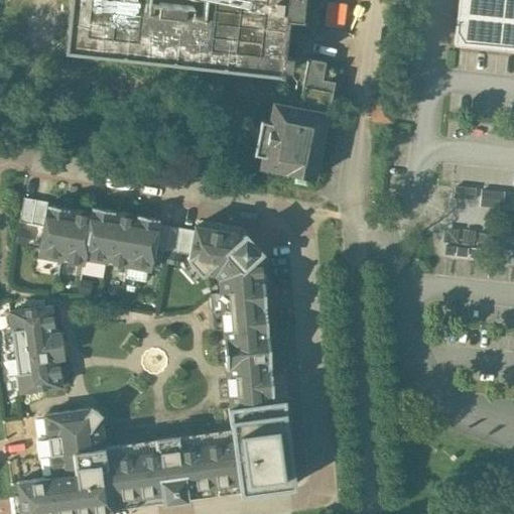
[(71,0),(66,52),(282,77),(282,73),(292,74),(294,58),(284,57),(288,21),(303,22),(304,0),(71,0)]
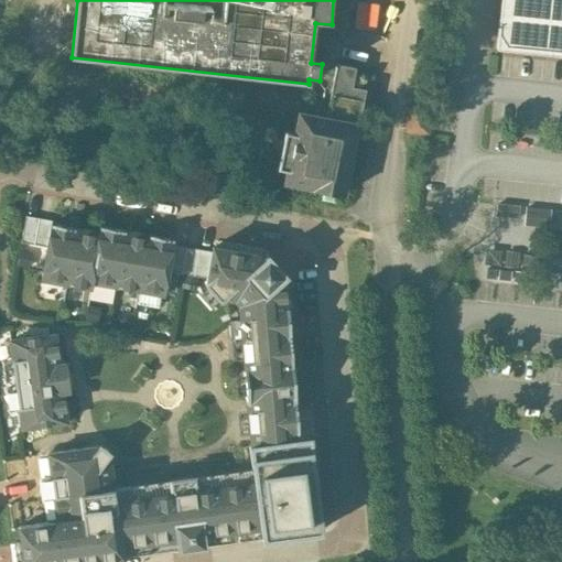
[(561,0),(503,0),(498,51),(561,57),(561,0)]
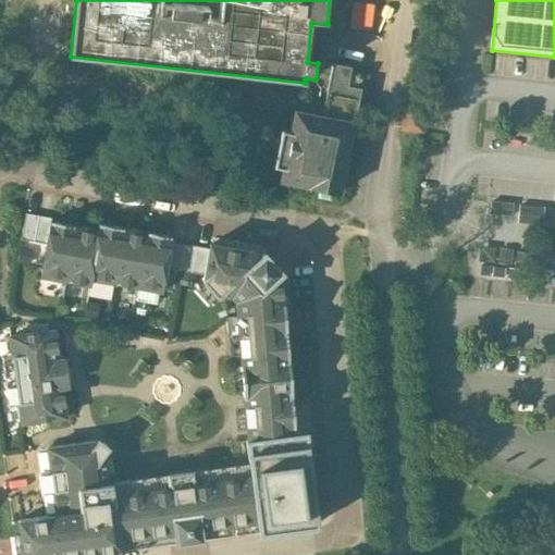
[(336,64),(324,116),(300,111),(297,123),(295,135),(285,133),(276,172),(286,174),(283,185),(340,198),(365,90),(350,87),(355,69),(336,64)]
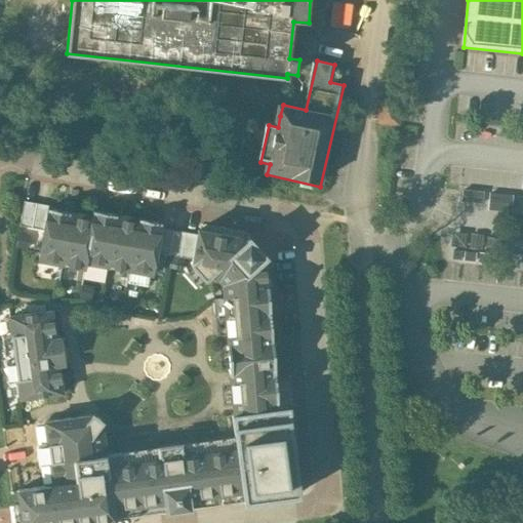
[(50,207),(26,203),(22,228),(46,233),(50,211),(50,207)]
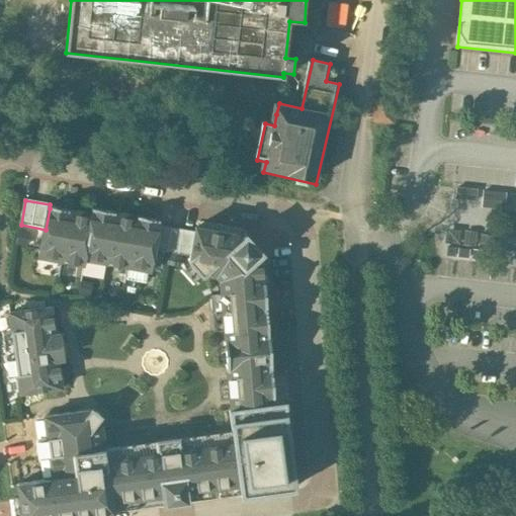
[(93,217),(50,208),(46,230),(40,259),(85,267),(86,262),(93,217)]
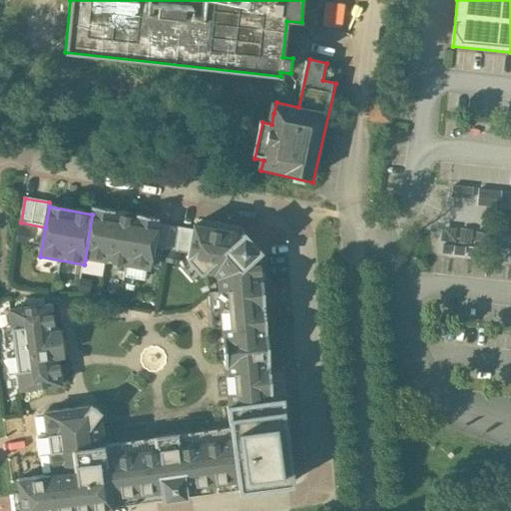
[(116,212),(93,208),(92,214),(85,260),(107,264),(116,212)]
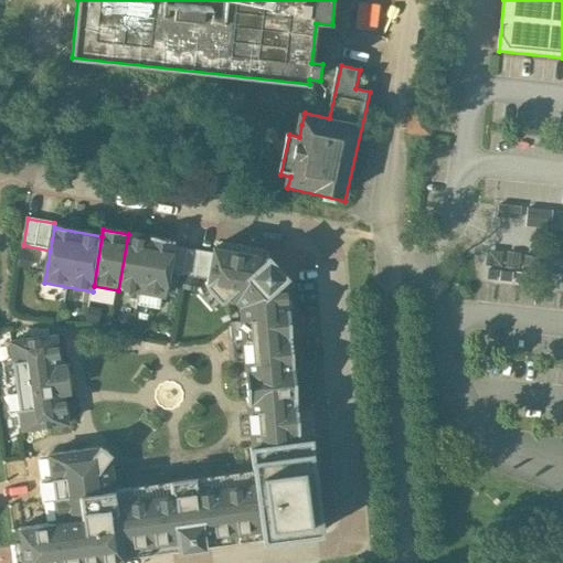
[(151,238),(128,234),(118,290),(141,295),(151,238)]
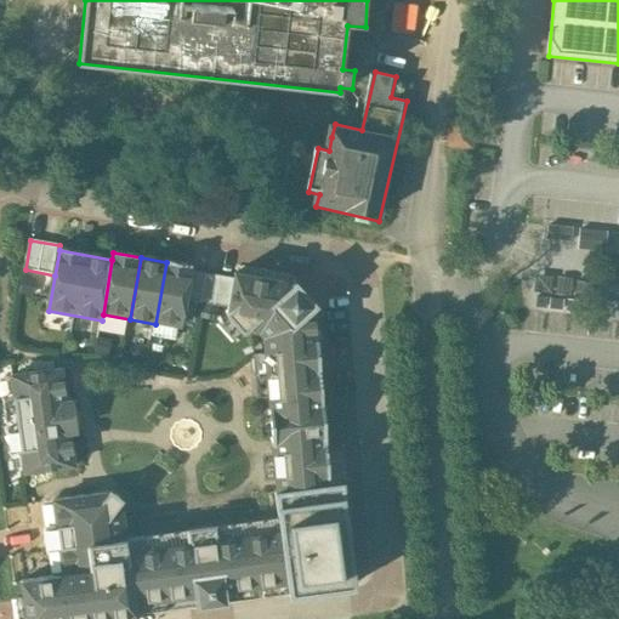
[(193,267),(166,262),(155,324),(182,329),(187,302),(192,273),(193,267)]
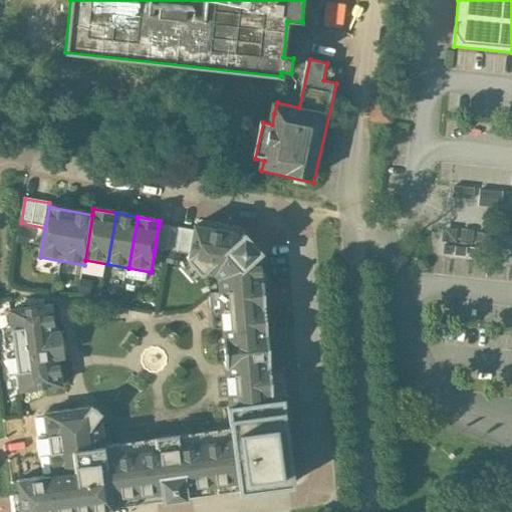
[(195,232),(159,226),(155,250),(190,256),(195,232)]
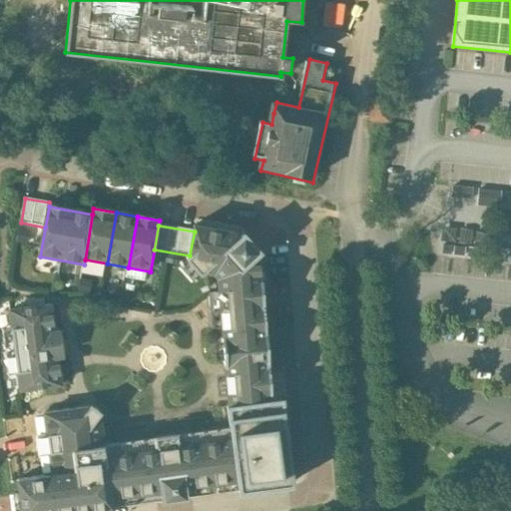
[(195,226),(194,231),(189,256),(190,258),(187,260),(202,276),(205,274),(214,276),(218,279),(219,294),(265,289),(262,261),(259,257),(262,252),(245,233),(240,238),(238,234),(195,226)]
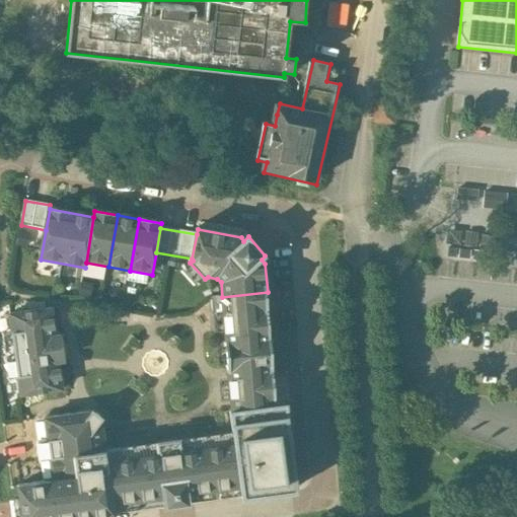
[(465,257),(466,248),(447,246),(446,254),(465,257)]
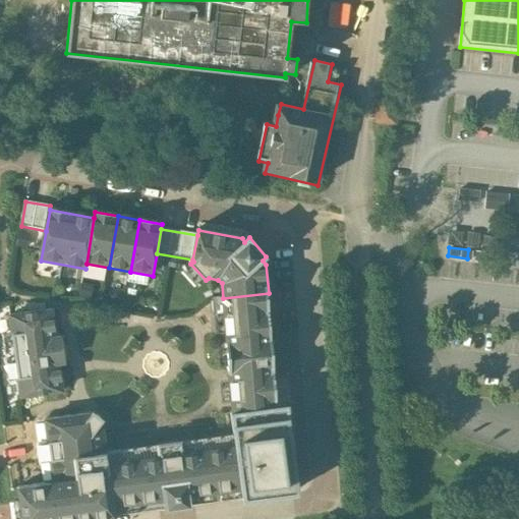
[(269,293),(223,298),(214,299),(217,334),(227,334),(229,373),(274,369),(269,293)]
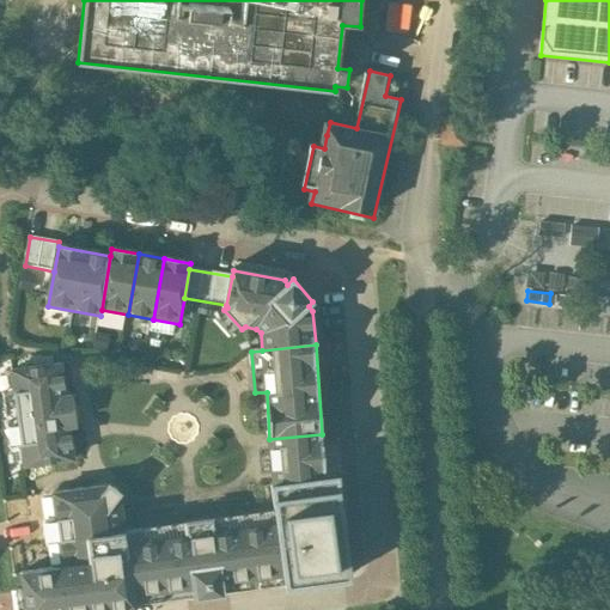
[(62,366),(12,372),(25,467),(75,461),(71,428),(77,428),(73,397),(66,398),(62,366)]
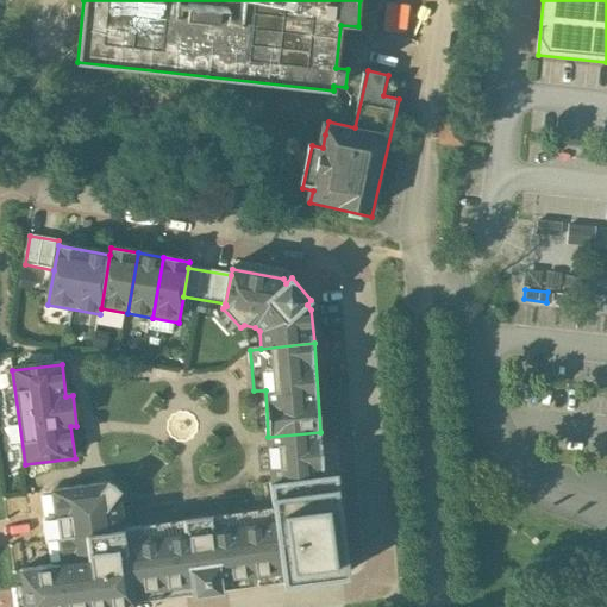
[(320,432),(268,437),(271,483),(325,476),(320,432)]
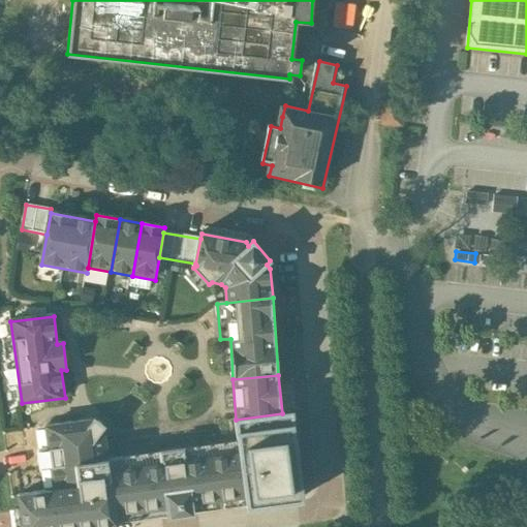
[(236,420),(241,455),(182,463),(187,505),(192,505),(247,497),(247,507),(303,500),(296,451),(298,451),(292,412),(282,413),(236,420)]
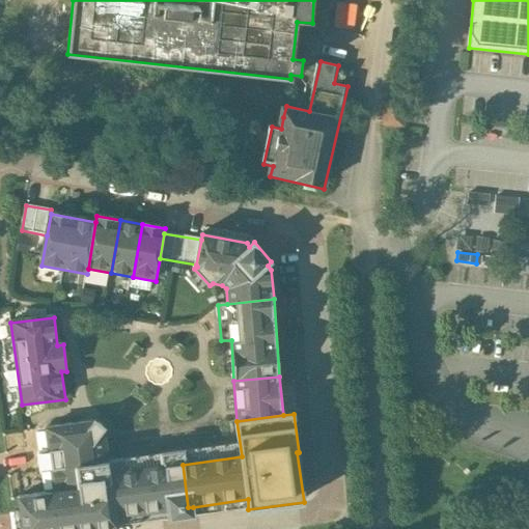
[(168,466),(110,474),(105,432),(107,428),(95,420),(93,423),(47,429),(50,450),(39,451),(43,472),(53,471),(55,493),(20,499),(24,528),(108,528),(117,527),(117,517),(168,509),(173,509),(168,466)]
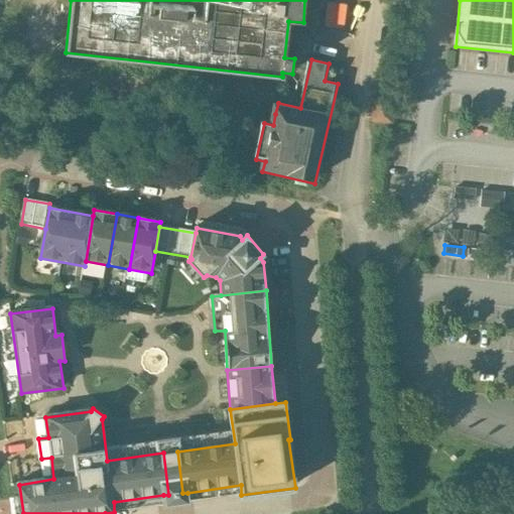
[(177,452),(163,453),(168,495),(163,495),(164,506),(188,502),(187,493),(182,493),(177,452)]
